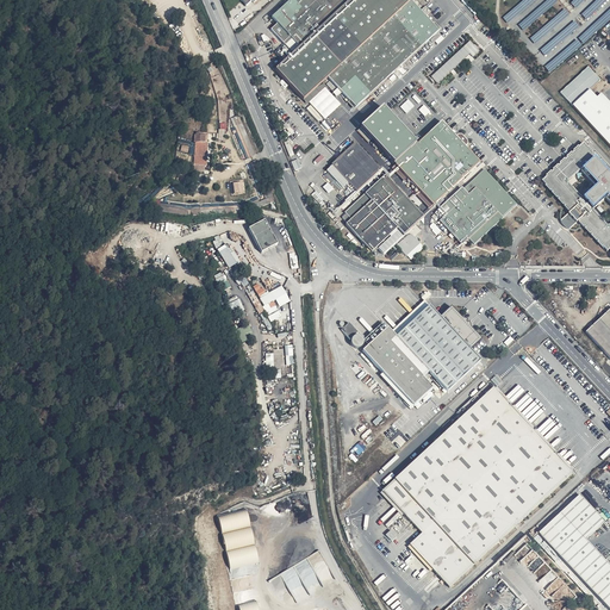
[(282,61),(348,0),(287,0),(271,17),(277,24),(271,29),(285,45),(274,53),(282,61)]
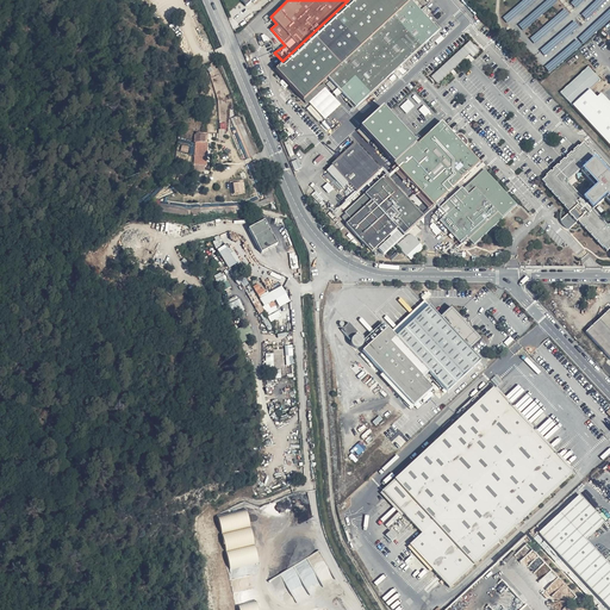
[(309,101),(414,1),(414,0),(348,0),(282,61),(274,68),(302,98),(307,103),(309,101)]
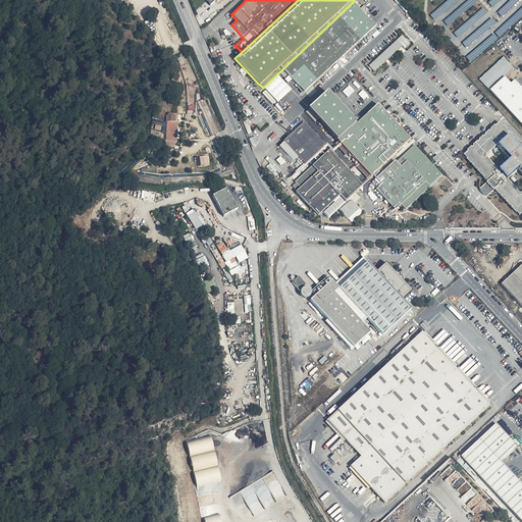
[(447,0),(430,15),(435,20),(458,0),(447,0)]
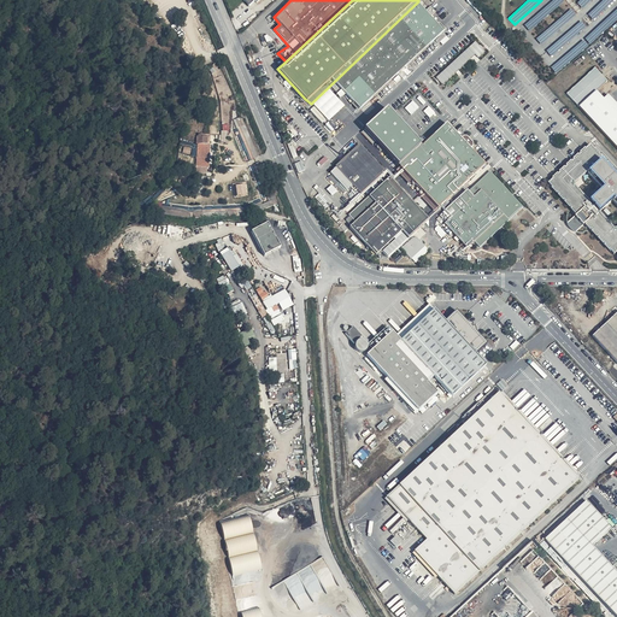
[(563,0),(553,0),(524,25),(529,31),(564,1),(563,0)]
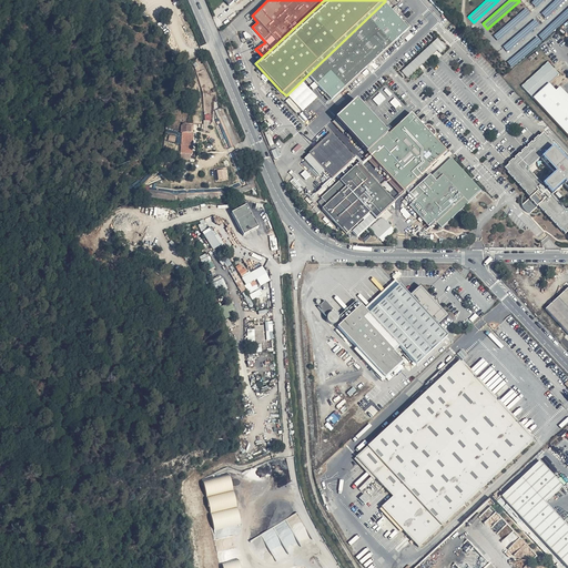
[(554,0),(541,12),(546,18),(565,0),(554,0)]
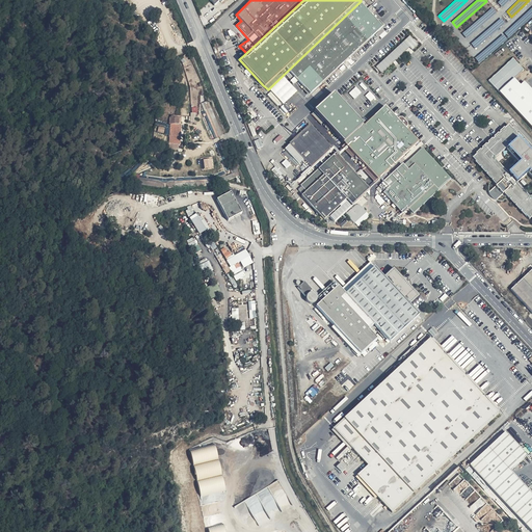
[(377,21),(361,1),(269,88),(271,91),(267,95),(277,106),(281,103),(284,105),(297,91),(289,82),(290,81),(293,85),(296,82),(308,95),(383,25),(379,19),(377,21)]
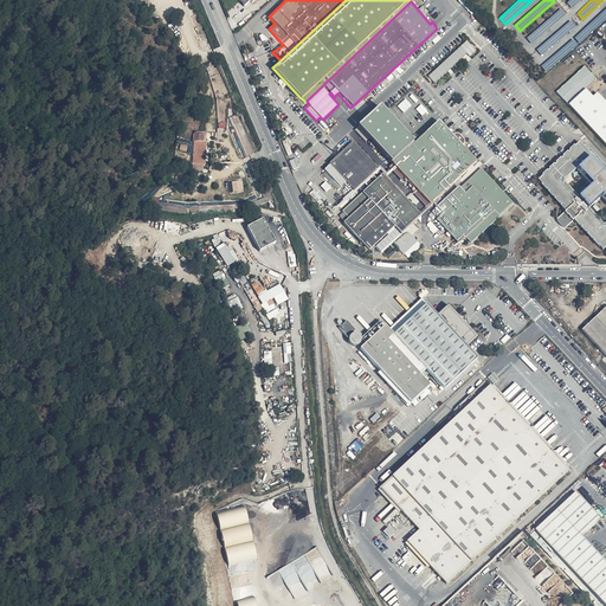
[(605,7),(575,37),(580,43),(605,18),(605,7)]
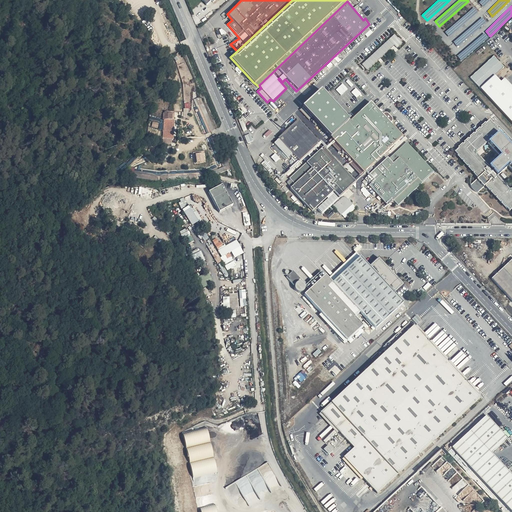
[(474,7),(444,32),(449,37),(478,12),(474,7)]
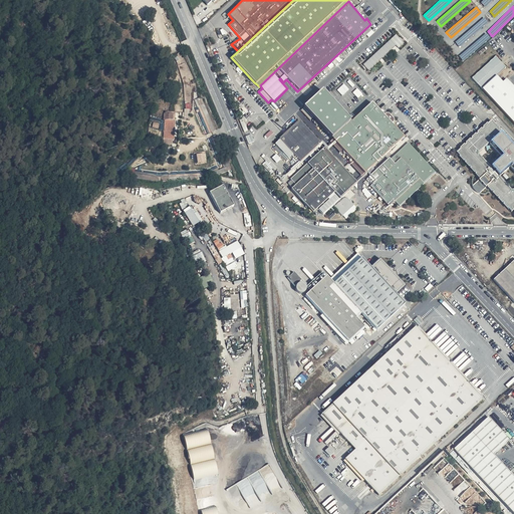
[(484,17),(455,42),(460,47),(489,22),(484,17)]
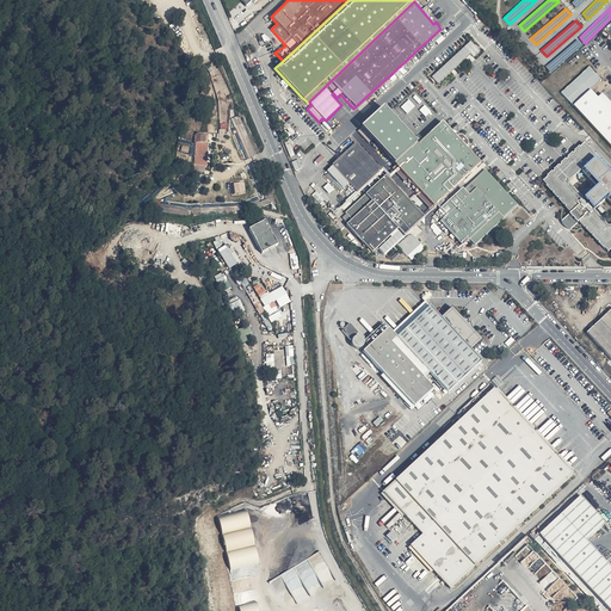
[(578,39),(545,68),(550,74),(582,45),(578,39)]
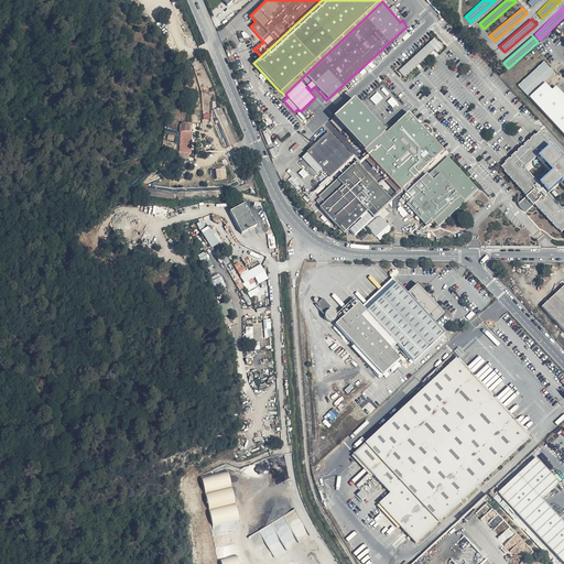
[(435,38),(399,71),(404,77),(430,54),(435,57),(438,55),(437,53),(443,47),(435,38)]
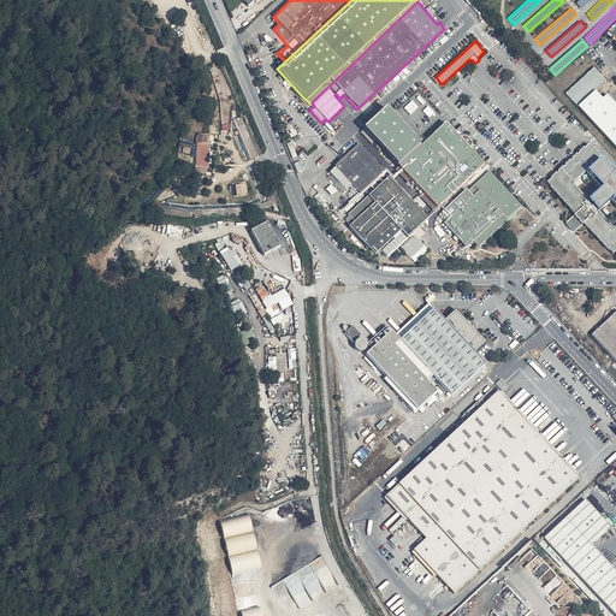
[(600,73),(594,67),(566,94),(615,148),(615,102),(606,94),(603,98),(596,90),(606,81),(600,73)]
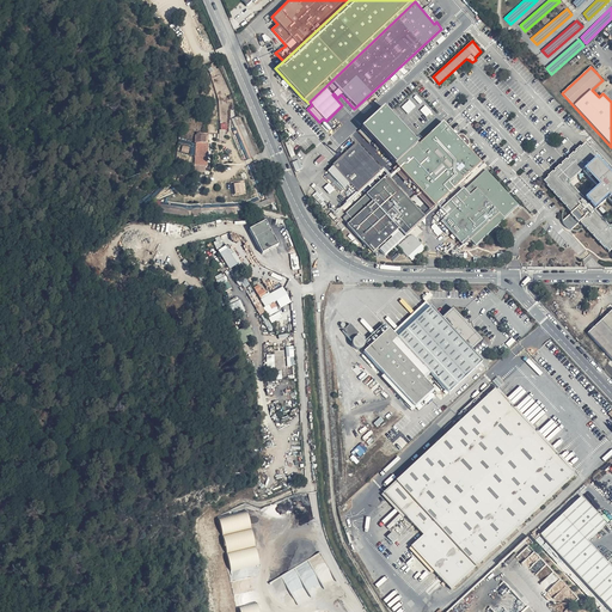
[(458,136),(442,121),(418,144),(417,142),(415,140),(390,112),(383,105),(360,126),(395,164),(433,204),(481,163),(466,147),(469,146),(469,141),(463,135),(459,135),(458,136)]
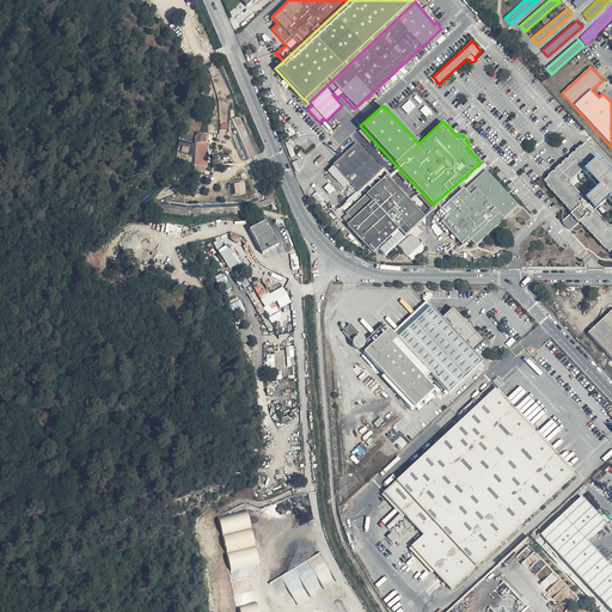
[(416,126),(430,114),(424,108),(410,120),(416,126)]
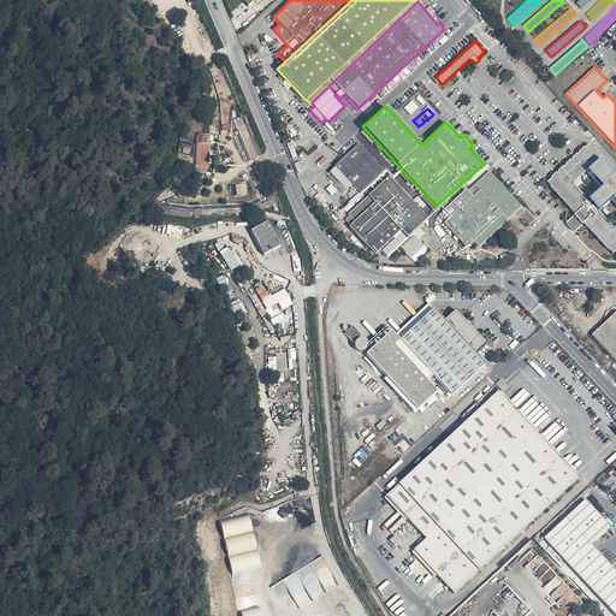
[(234,119),(240,135),(248,132),(244,124),(241,116),(234,119)]
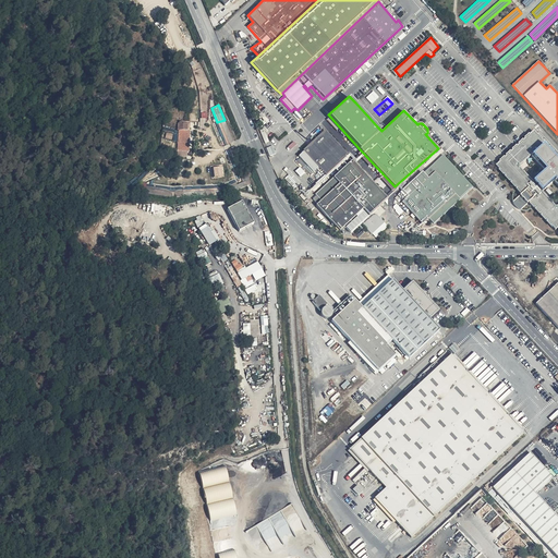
[(178,123),(179,121),(178,120),(177,149),(190,150),(191,124),(178,123)]
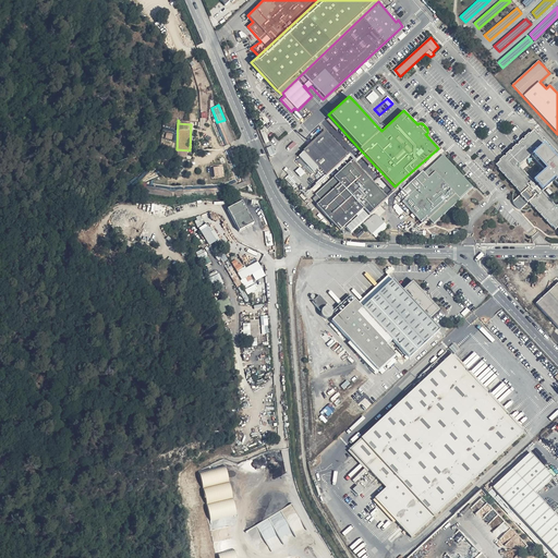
[(226,123),(225,120),(217,122),(226,145),(233,142),(226,123)]
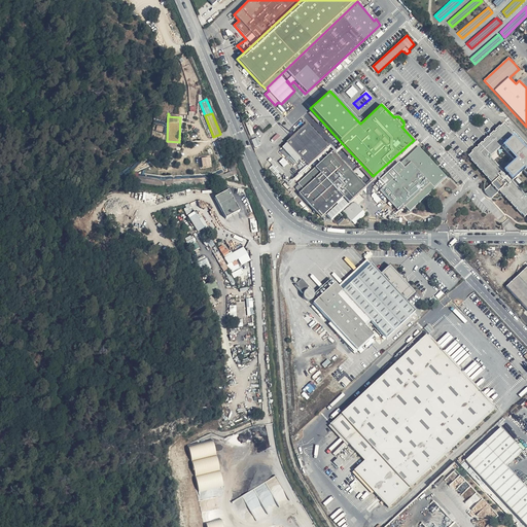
[(328,146),(307,123),(286,141),(281,147),(295,163),(301,157),(308,165),(328,146)]
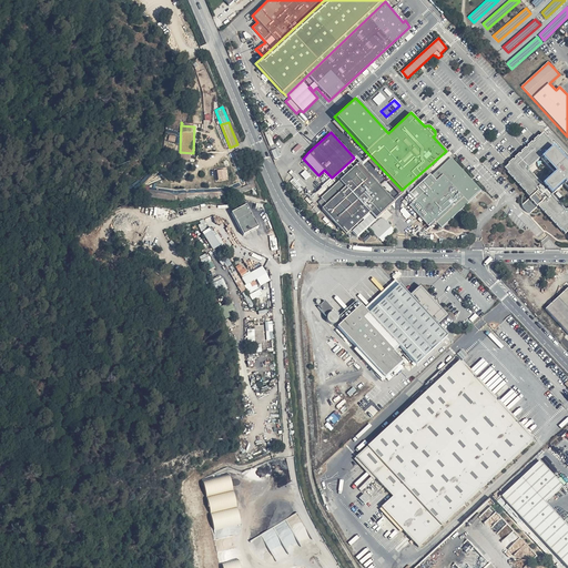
[(554,144),(544,132),(534,140),(504,168),(530,196),(521,205),(524,210),(530,214),(538,206),(565,234),(567,231),(567,162),(553,145),(554,144)]
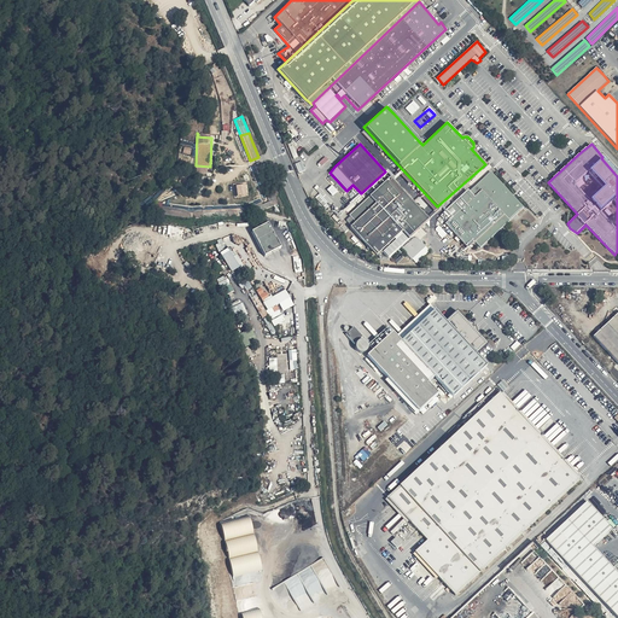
[(326,157),(318,163),(321,167),(328,161),(326,157)]
